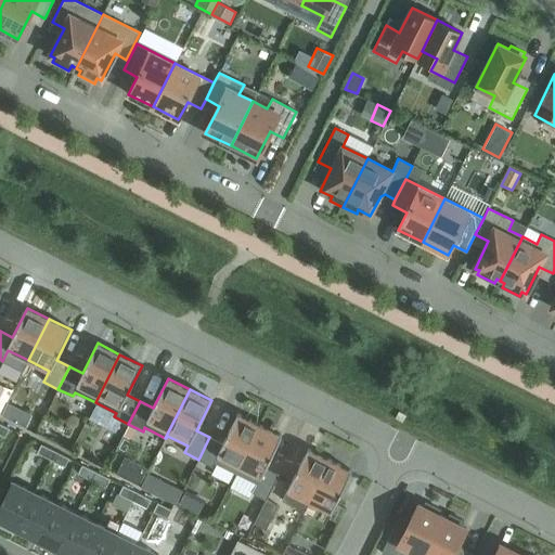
[(20,409),(13,422),(25,427),(31,414),(20,409)]
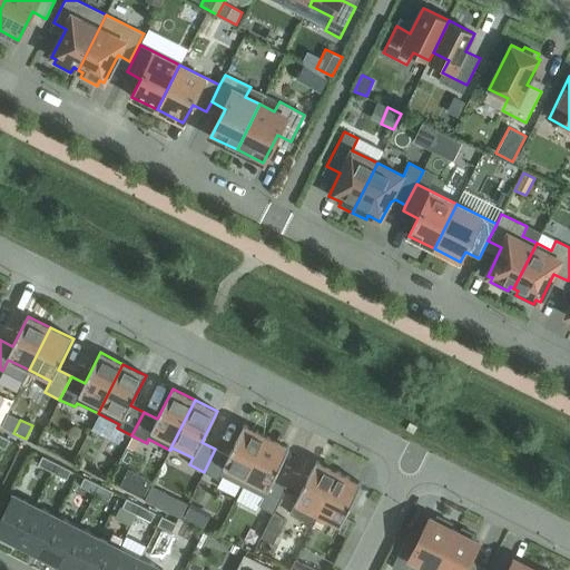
[(242,485),(267,436),(244,424),(229,455),(215,449),(204,472),(218,479),(220,475),(242,485)]
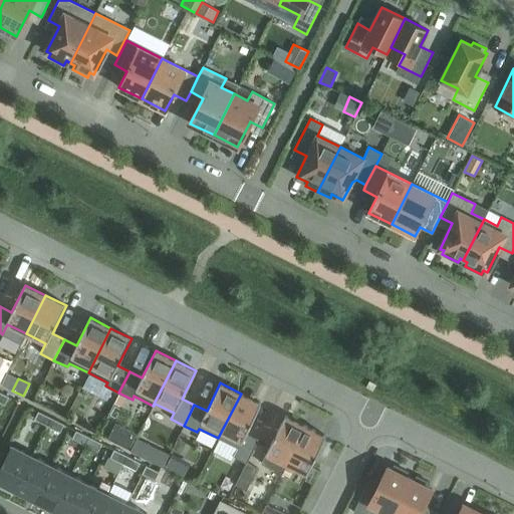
[(0,392),(0,402),(5,405),(9,397),(0,392)]
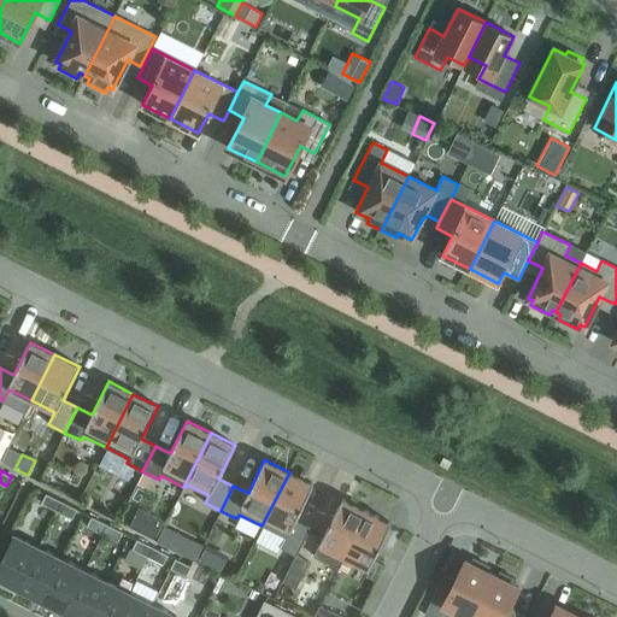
[(295,554),(297,556),(310,528),(295,521),(313,485),(289,472),(262,526),(285,538),(280,547),(295,556),(295,554)]
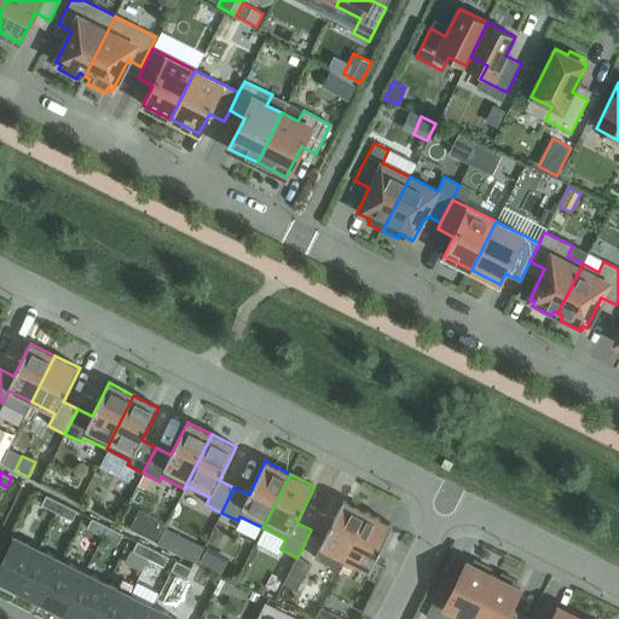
[(57,513),(62,503),(46,496),(41,504),(57,513)]
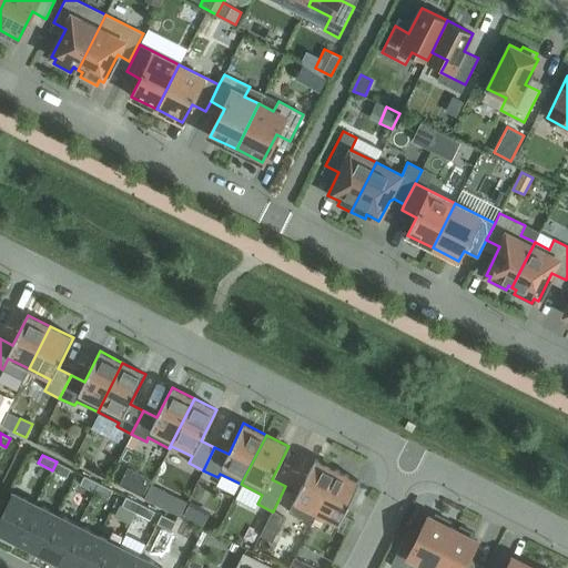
[(315,459),(294,501),(288,511),(312,524),(317,514),(316,514),(338,470),(315,459)]
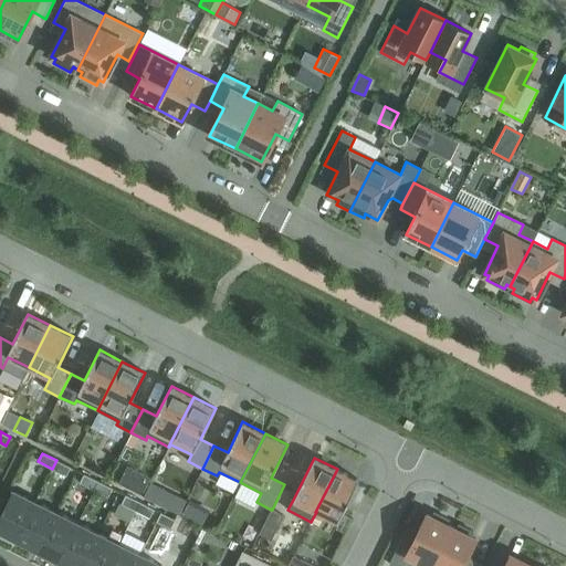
[(52,469),(66,475),(71,467),(56,460),(52,469)]
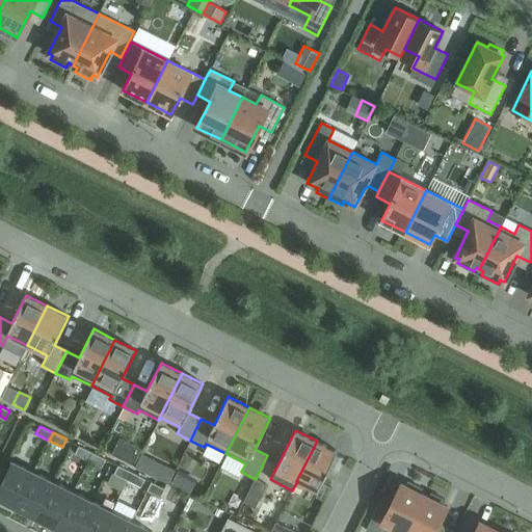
[(338,452),(317,441),(296,481),(297,481),(318,491),(338,452)]
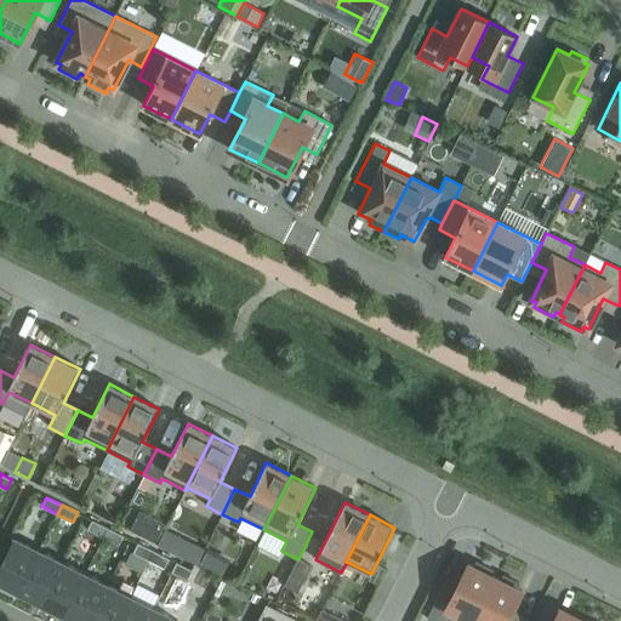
[(108,528),(92,519),(87,529),(103,537),(108,528)]
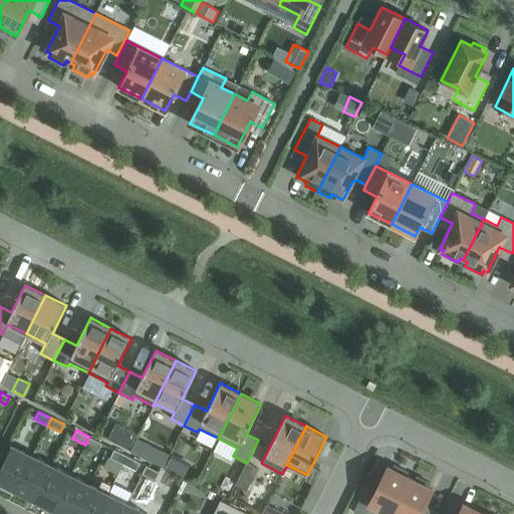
[(89,437),(85,445),(97,451),(101,443),(89,437)]
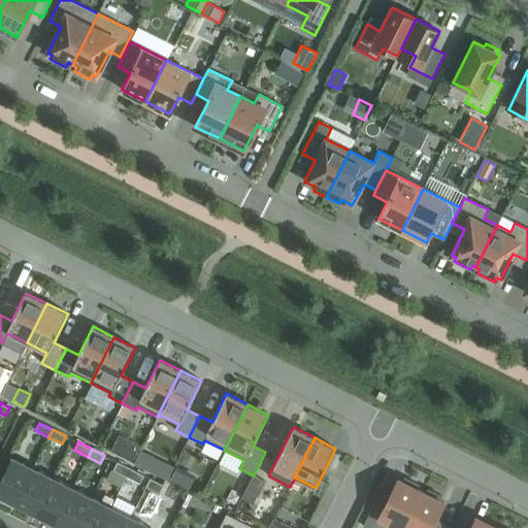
[(0,496),(14,504),(33,468),(12,458),(0,482),(0,496)]
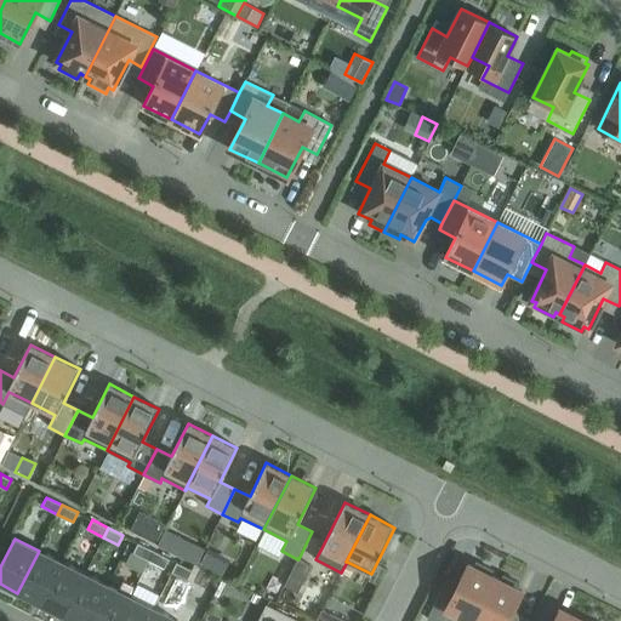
[(148,560),(153,551),(137,542),(132,552),(148,560)]
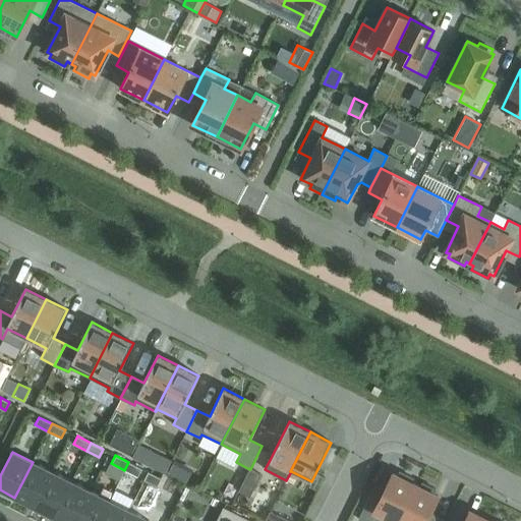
[(161,455),(154,468),(164,472),(165,473),(172,460),(161,455)]
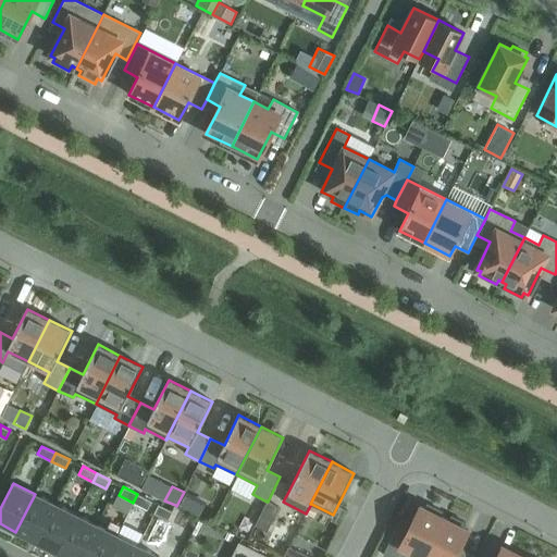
[(35,494),(15,532),(36,542),(56,504),(35,494)]
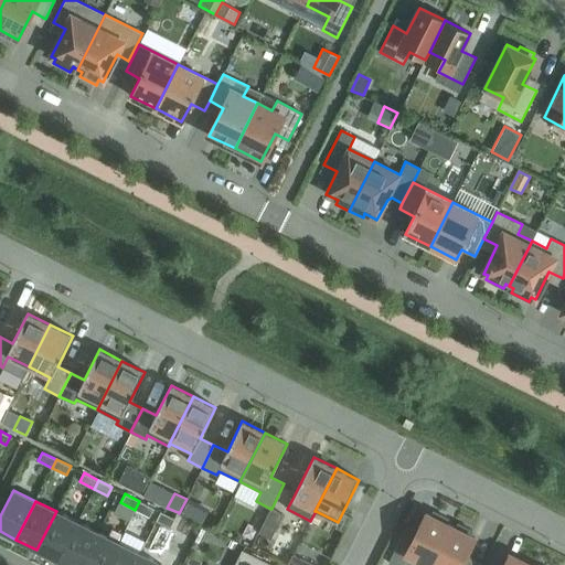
[(135,510),(149,516),(153,508),(139,501),(135,510)]
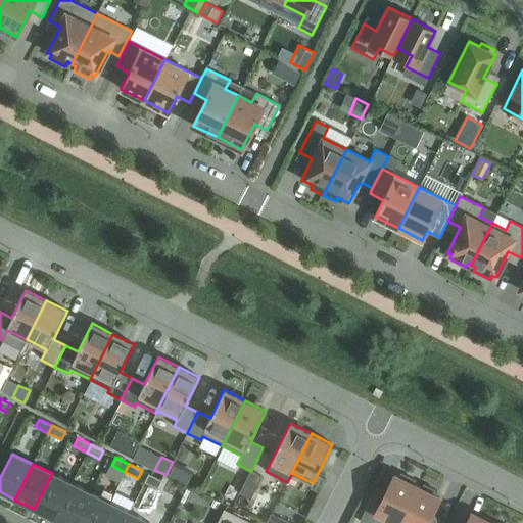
[(250,470),(250,471),(239,493),(250,500),(262,476),(251,471),(250,470)]
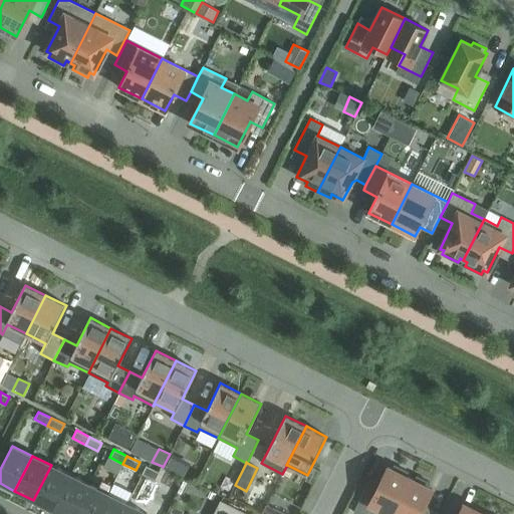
[(51,465),(33,500),(52,510),(70,475),(51,465)]
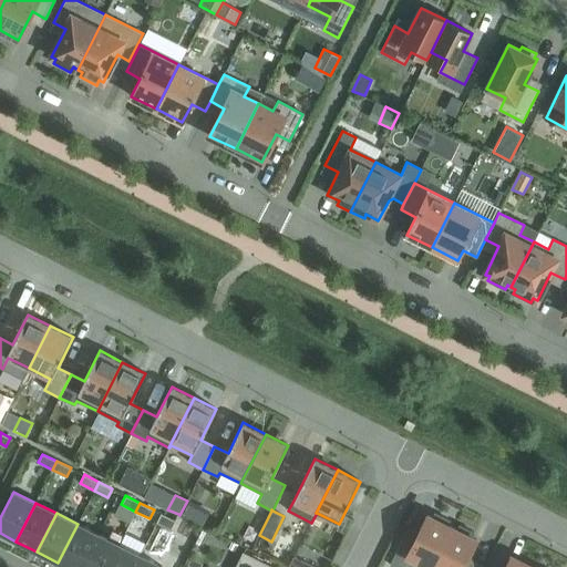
[(171,529),(175,521),(161,513),(156,522),(171,529)]
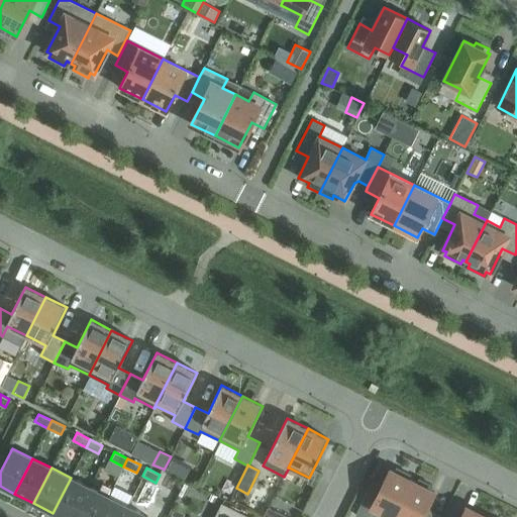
[(390,470),(382,485),(377,496),(368,492),(355,515),(359,516),(394,516),(412,481),(407,479),(409,475),(397,468),(394,472),(390,470)]
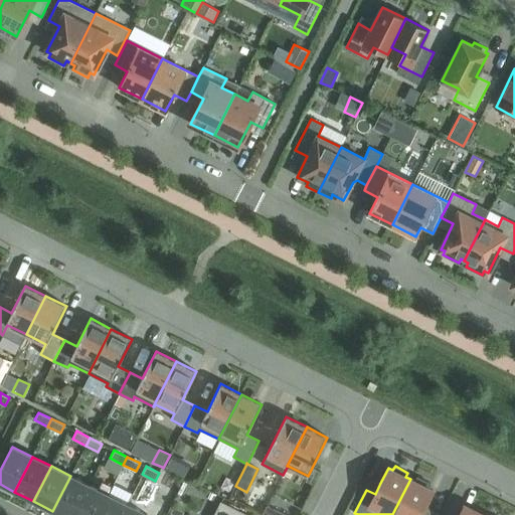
[(70,476),(52,511),(60,514),(73,514),(89,485),(70,476)]
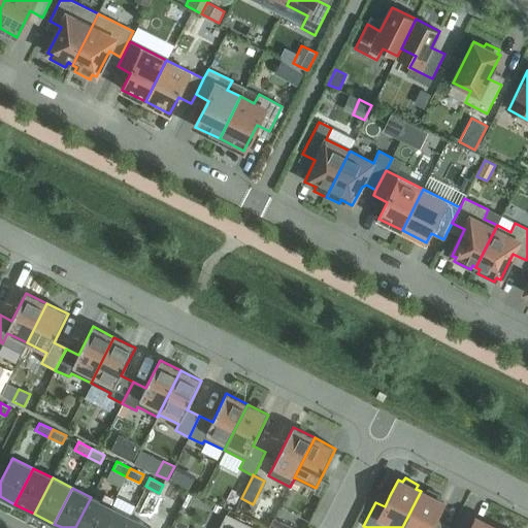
[(431,527),(436,519),(443,502),(438,500),(441,496),(428,489),(426,494),(421,491),(402,527),(431,527)]
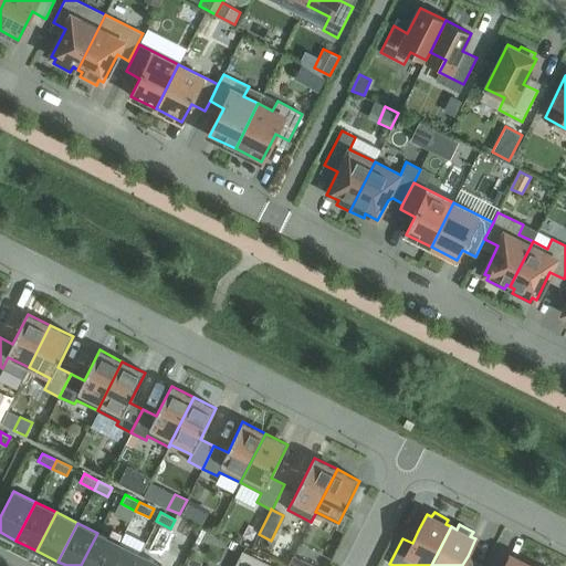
[(107,565),(118,544),(97,533),(81,565),(107,565)]
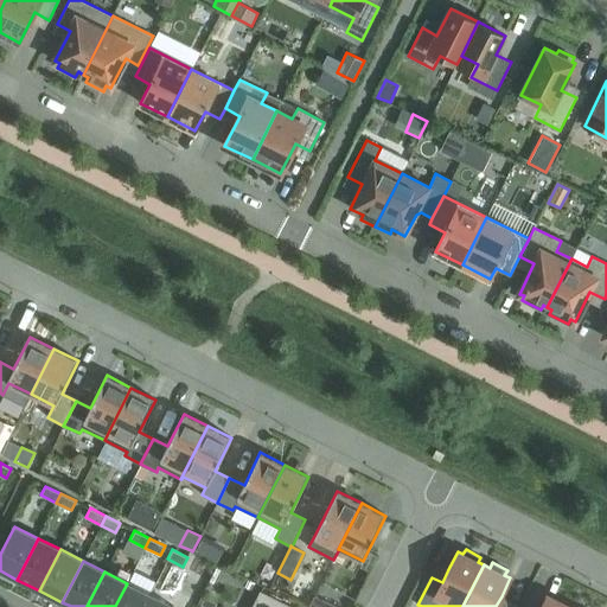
[(142,606),(149,594),(127,583),(115,606),(142,606)]
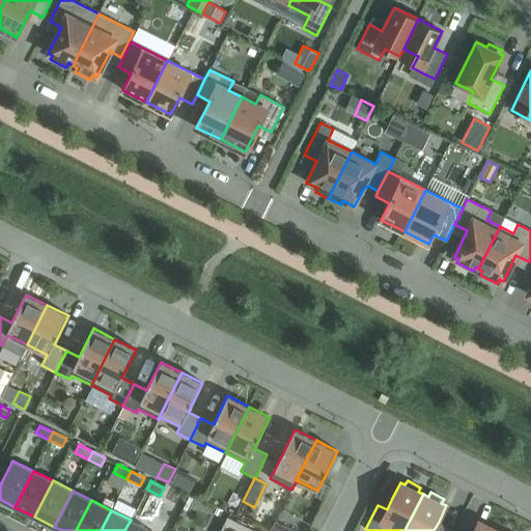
[(252,530),(253,529),(227,516),(220,530),(252,530)]
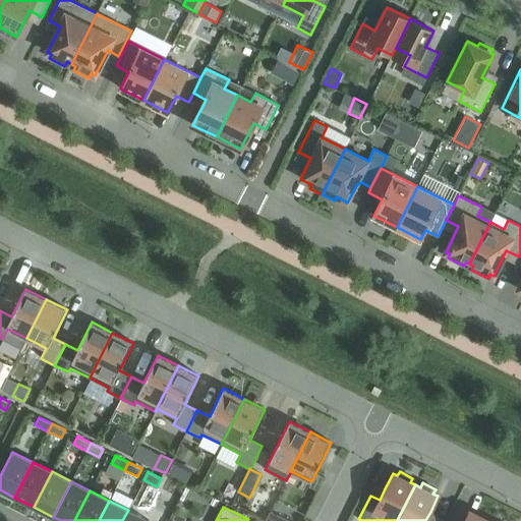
[(128,510),(122,520),(148,520),(149,520),(128,510)]
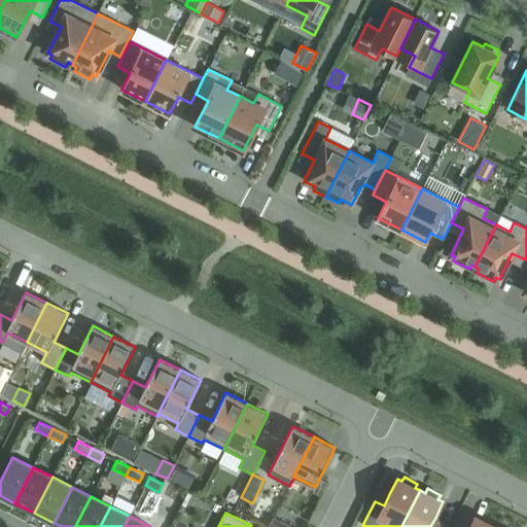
[(292,526),(273,517),(267,526),(292,526)]
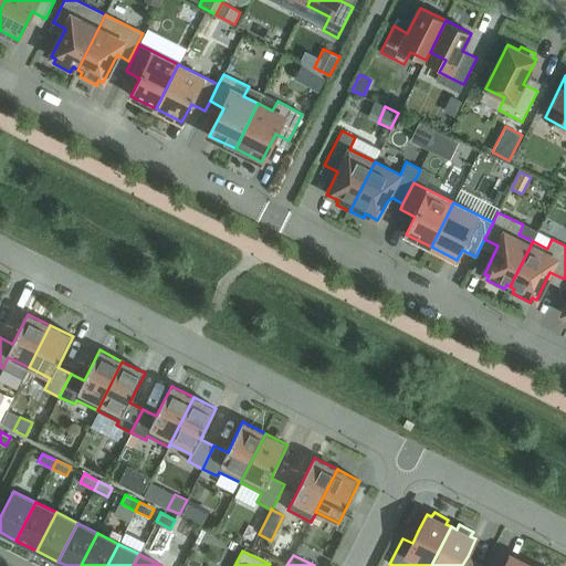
[(530,565),(511,556),(505,565),(530,565)]
